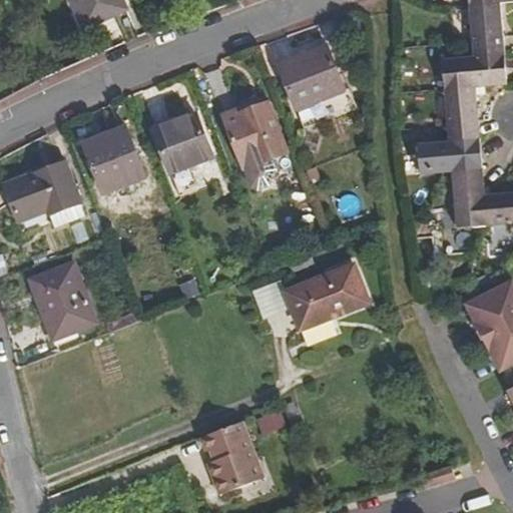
[(121,0),(72,0),(85,29),(127,11),(121,0)]
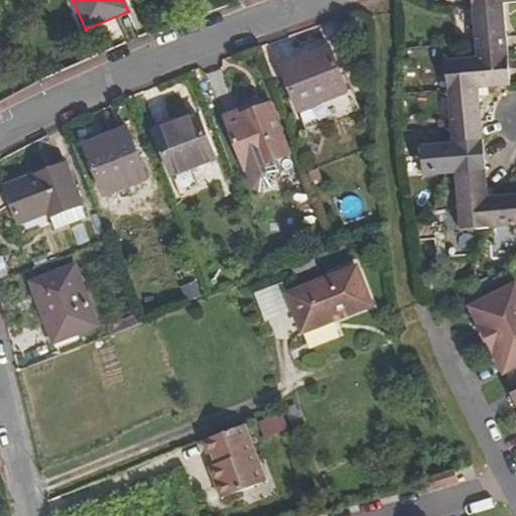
[(503,4),(473,8),(476,44),(477,57),(508,54),(503,4)]
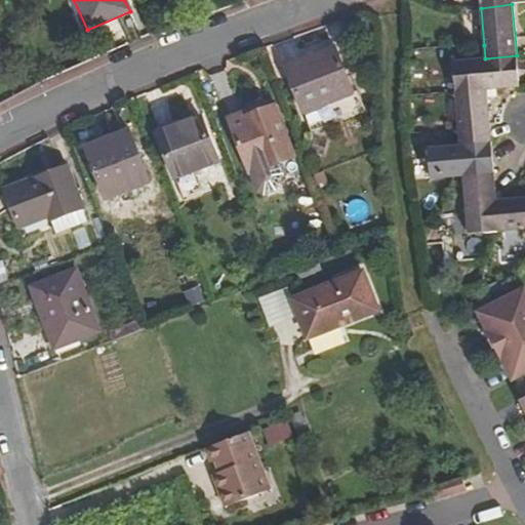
[(354,101),(351,93),(333,48),(285,67),(306,120),(354,101)]
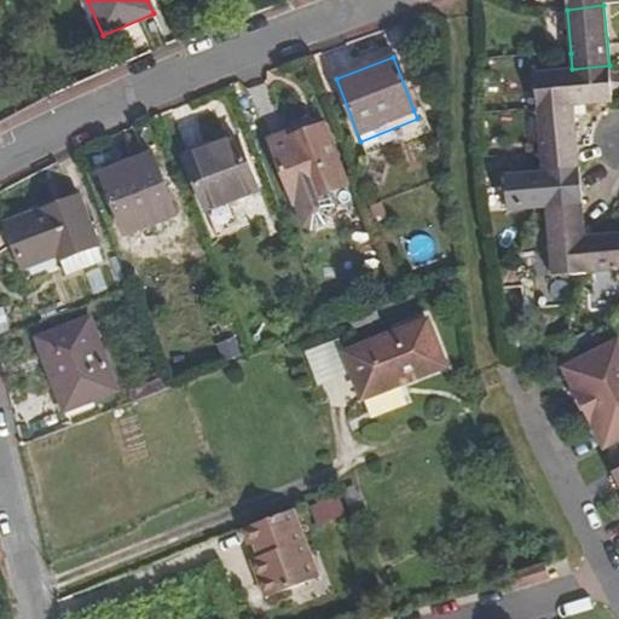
[(537,110),(576,106),(612,104),(609,65),(572,69),(534,73),(537,110)]
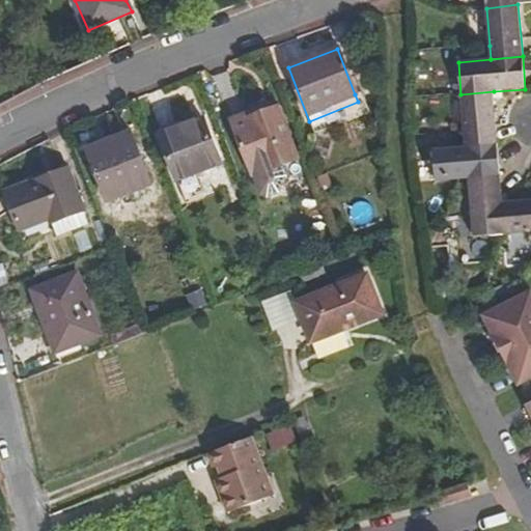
[(494,91),(460,94),(464,136),(465,148),(498,145),(494,91)]
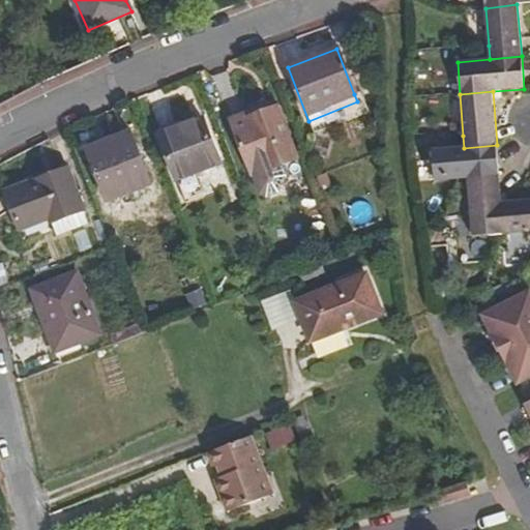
[(357,101),(308,121),(313,134),(367,112),(360,92),(354,94),(357,101)]
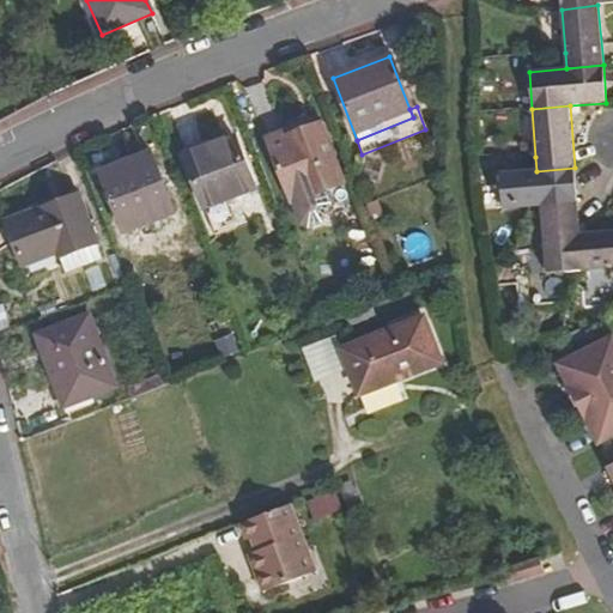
[(285,129),(266,138),(291,201),(299,224),(307,228),(321,222),(331,202),(325,189),(343,182),(319,121),(286,134),(285,129)]
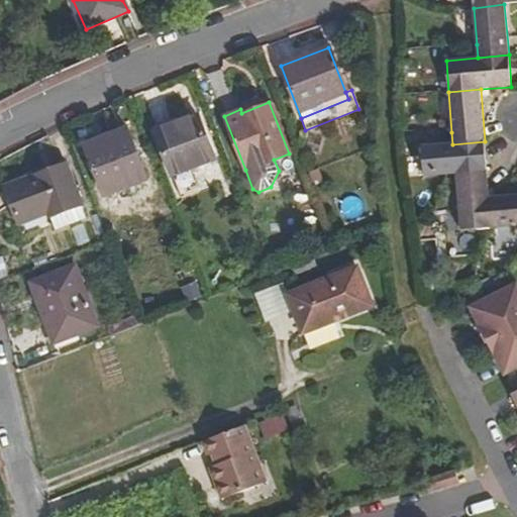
[(197,115),(152,132),(171,176),(214,160),(197,115)]
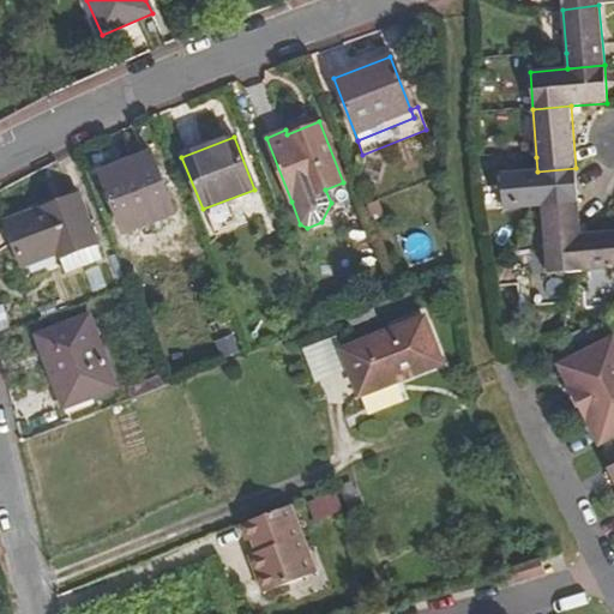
[(150,152),(101,173),(124,233),(174,215),(150,152)]
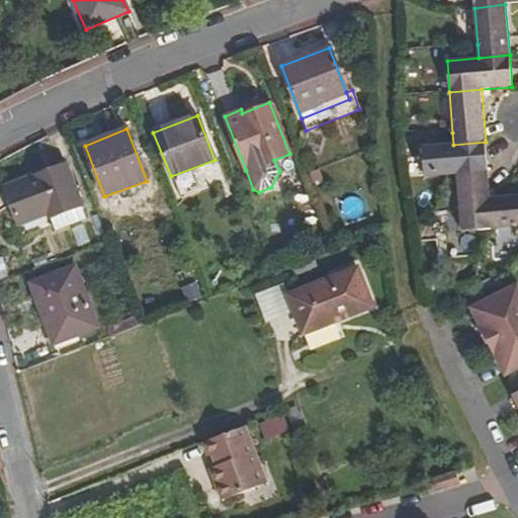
[(486,142),(453,145),(424,147),(425,177),(445,176),(456,175),(489,173),(486,142)]
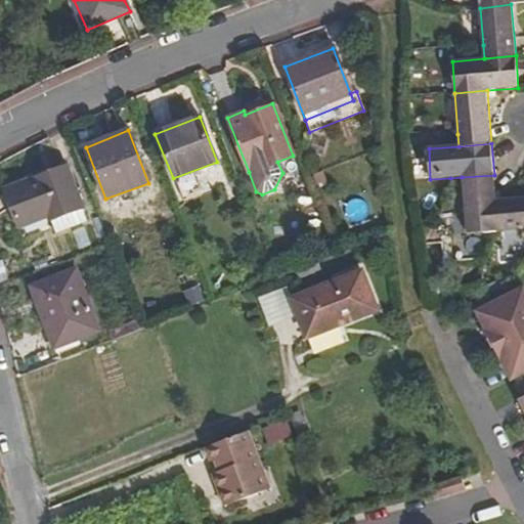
[(67,167),(5,188),(18,227),(48,216),(50,220),(82,209),(67,167)]
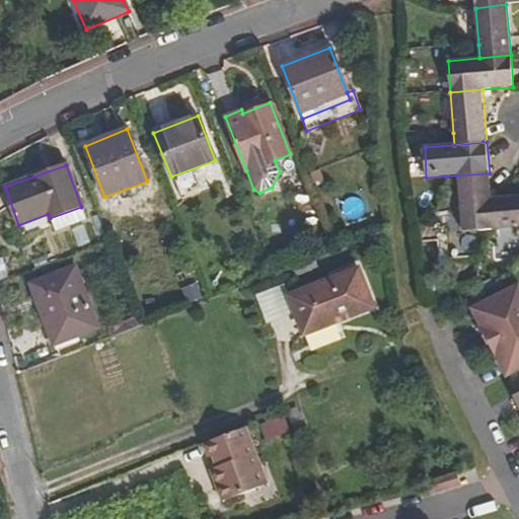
[(462,232),(495,229),(492,198),(490,173),(457,175),(462,232)]
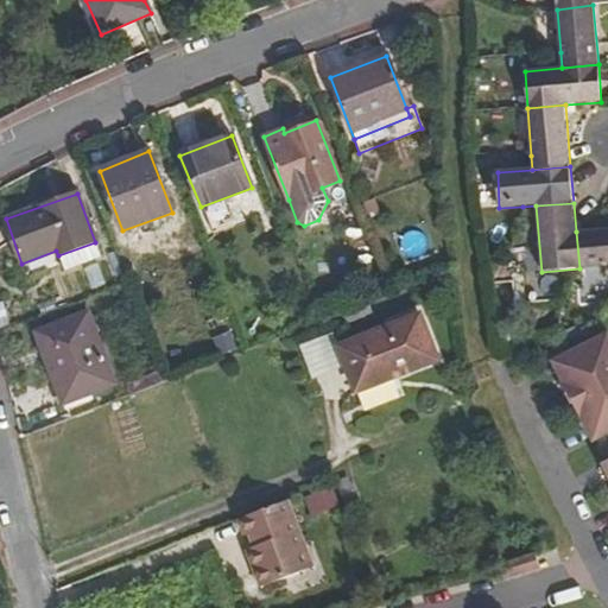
[(580,268),(607,266),(607,228),(576,232),(580,268)]
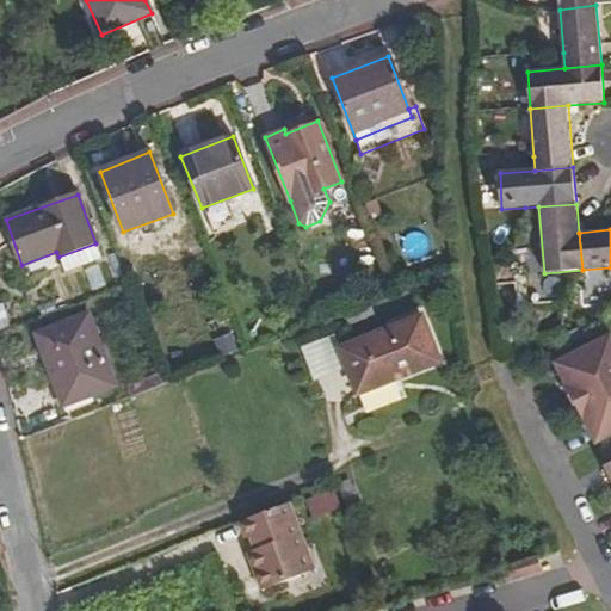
[(96,244),(59,257),(66,276),(102,261),(96,244)]
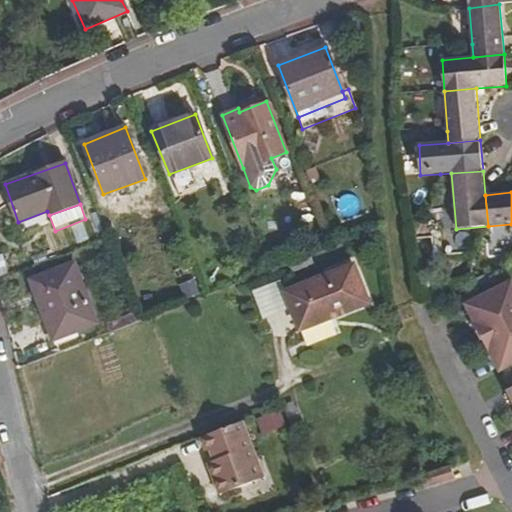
[(43,315),(52,341),(97,324),(75,266),(30,282),(43,315)]
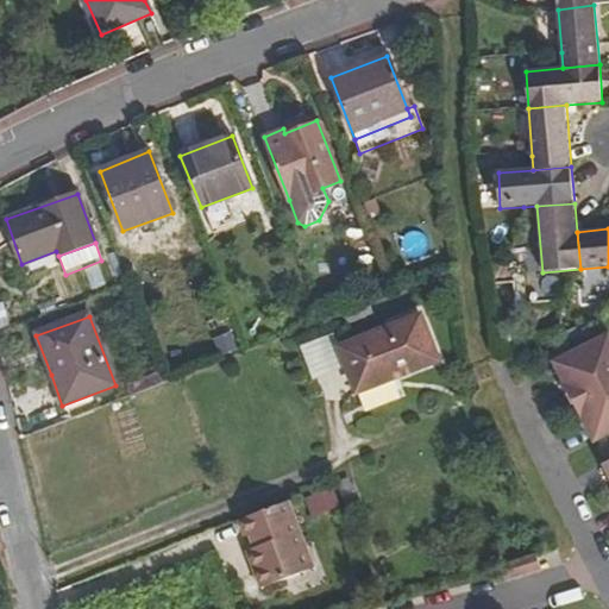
[(420,318),(340,350),(357,393),(358,393),(366,413),(400,400),(391,378),(437,360),(420,318)]
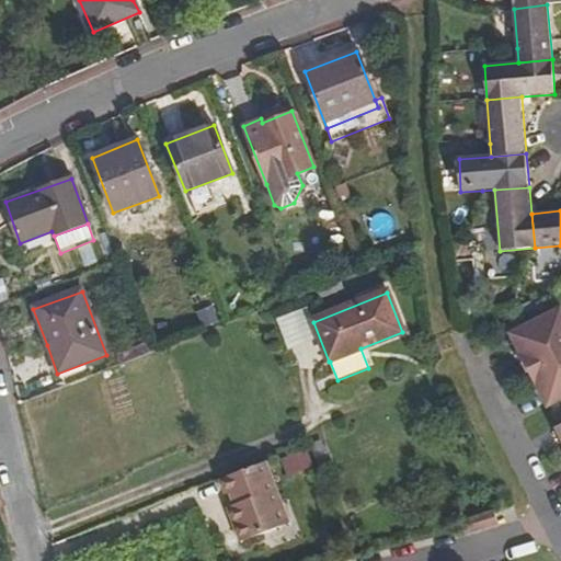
[(560,399),(560,308),(560,307),(510,333),(516,345),(521,354),(518,355),(527,371),(528,370),(540,393),(547,407),(560,399)]
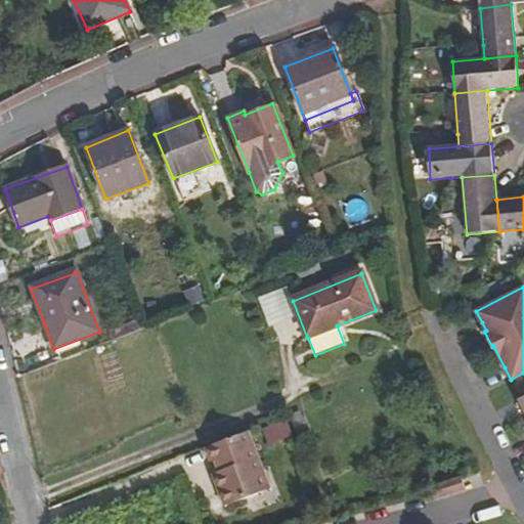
[(46,351),(53,349),(44,322),(37,325),(46,351)]
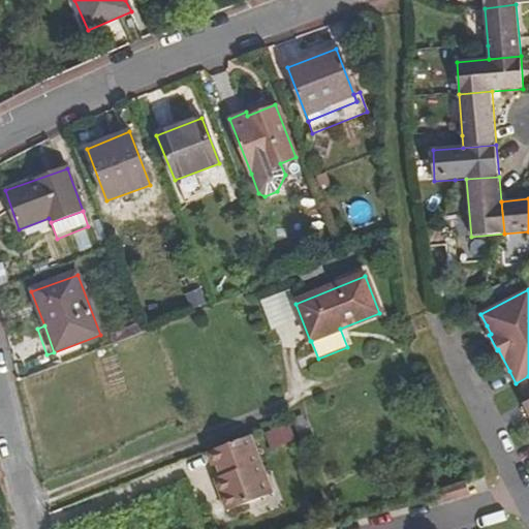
[(289,423),(275,428),(280,444),(296,438),(289,423)]
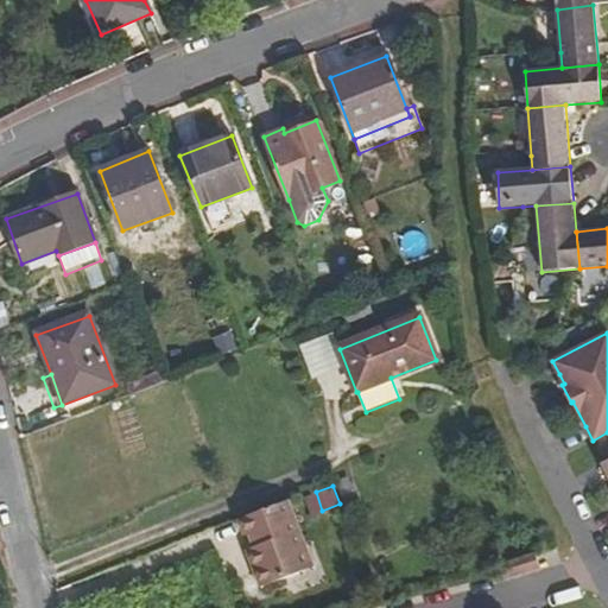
[(261,586),(303,568),(296,546),(306,542),(291,498),(241,518),(246,533),(252,532),(255,545),(248,549),(261,586)]
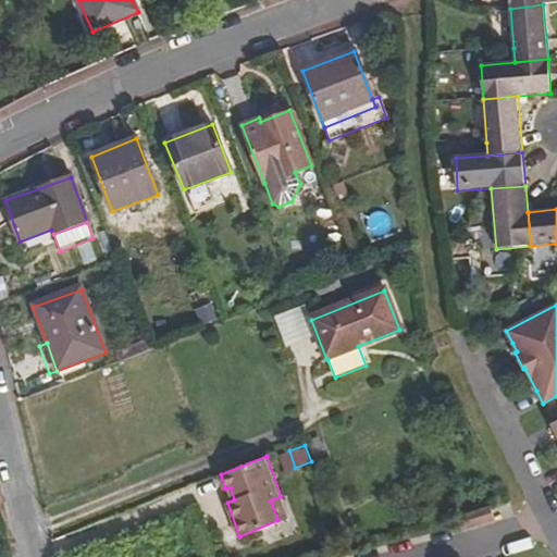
[(288,517),(281,496),(271,500),(277,520),(288,517)]
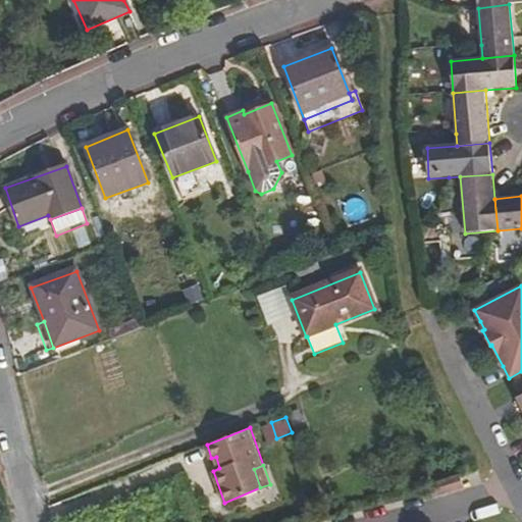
All buildings are outlined.
